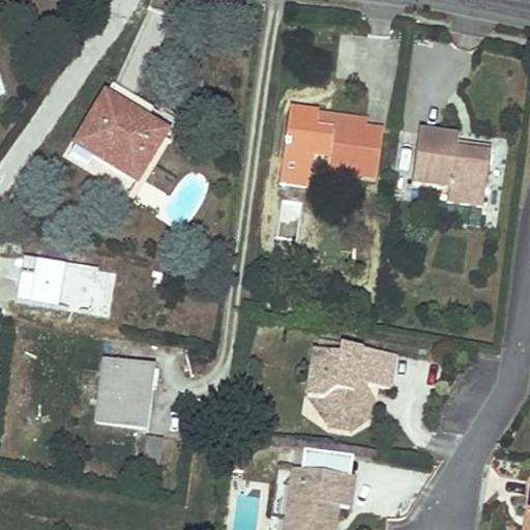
[(157,114),(113,87),(102,104),(134,122),(133,124),(141,129),(145,123),(151,126),(157,114)]
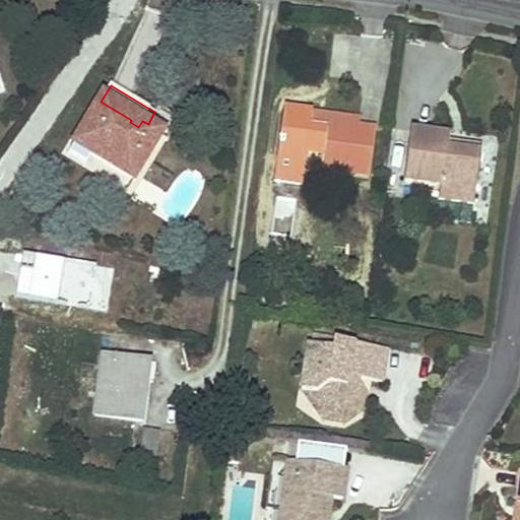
[(138,127),(130,122),(131,120),(101,102),(77,140),(92,148),(89,154),(92,155),(134,181),(163,133),(148,124),(142,121),(138,127)]
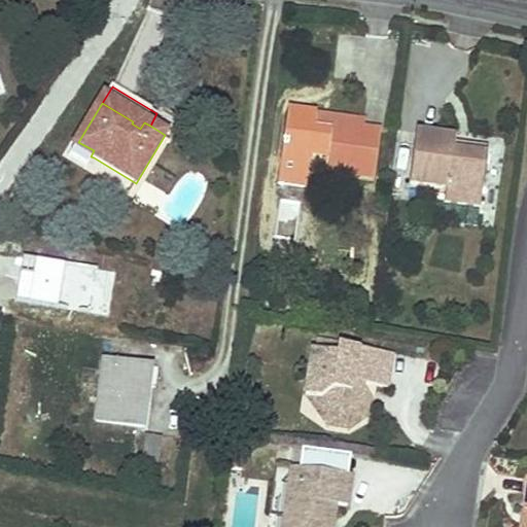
[(363,131),(331,126),(330,133),(314,131),(316,115),(288,111),(281,161),(309,165),(311,154),(327,156),(325,167),(325,171),(374,177),(381,133),(363,131)]
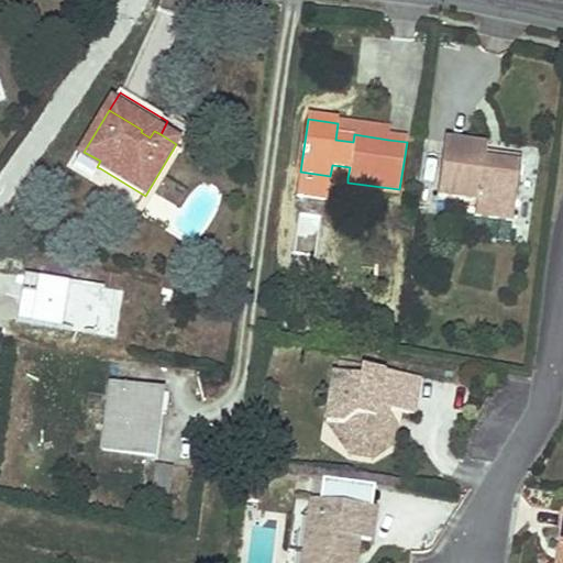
[(389,131),(338,123),(335,140),(353,142),(354,134),(388,140),(389,131)]
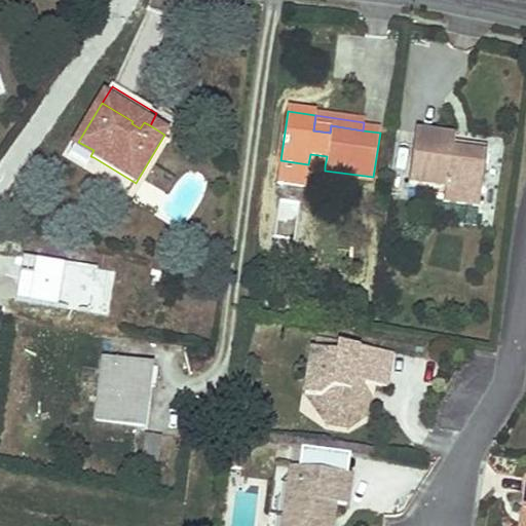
[(453,139),(415,134),(409,184),(445,188),(444,202),(479,207),(486,150),(467,148),(466,154),(452,152),(452,146),(453,139)]
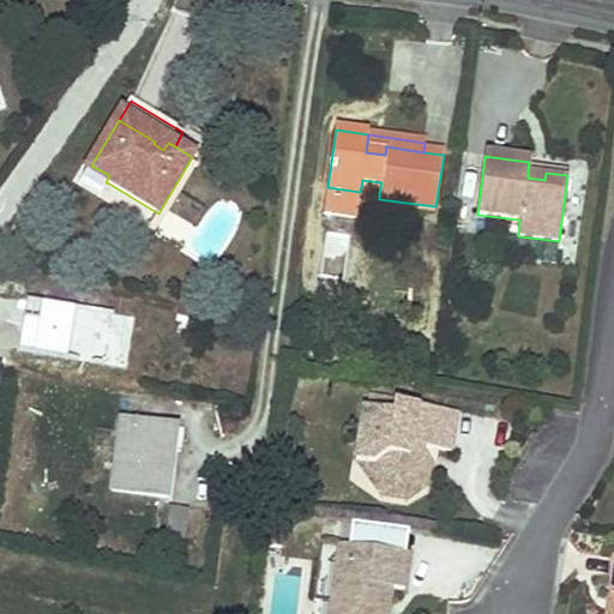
[(109,175),(91,166),(79,185),(101,197),(109,184),(106,182),(109,175)]
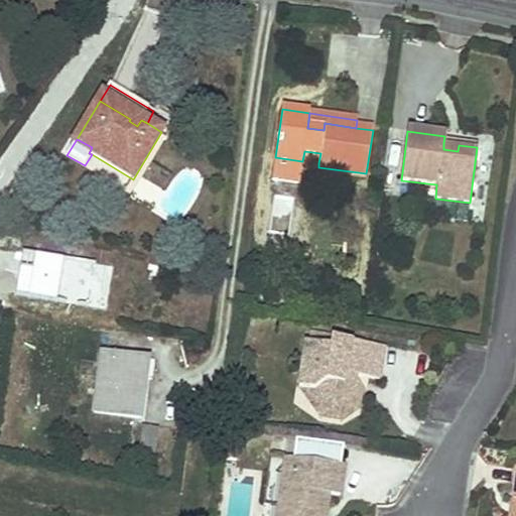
[(459,145),(443,143),(443,149),(458,151),(459,145)]
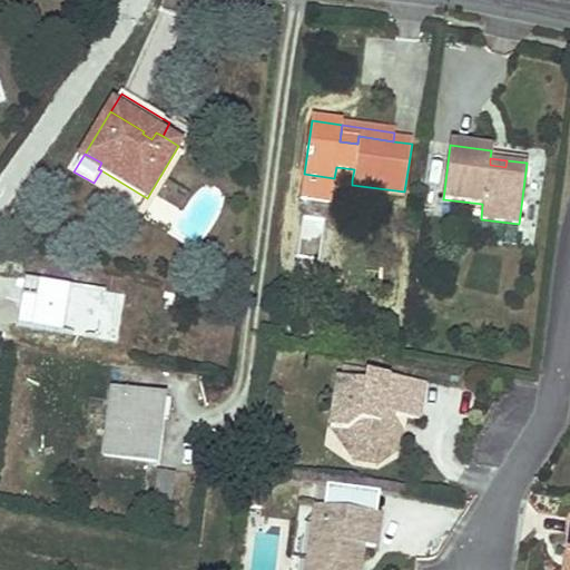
[(354,169),(336,167),(334,178),(352,180),(354,169)]
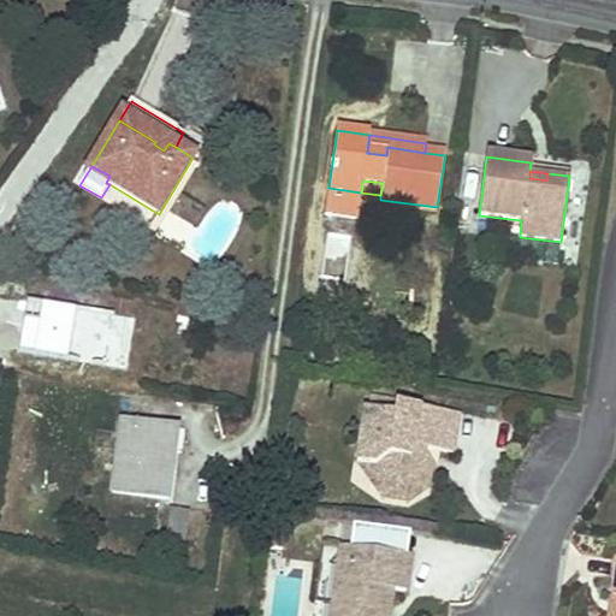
[(114,311),(45,300),(42,315),(27,313),(22,348),(106,361),(114,311)]
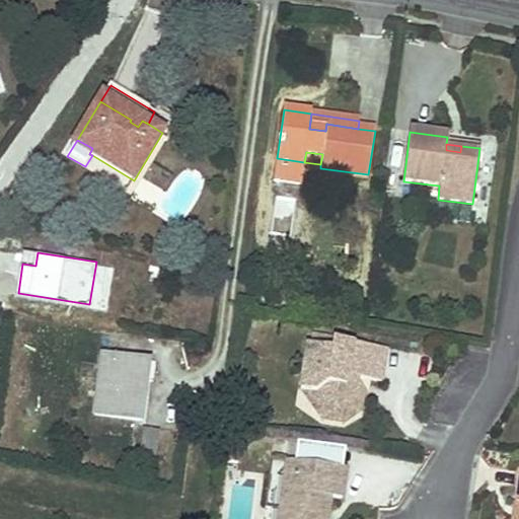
[(332,341),(313,337),(311,348),(331,351),(332,342),(332,341)]
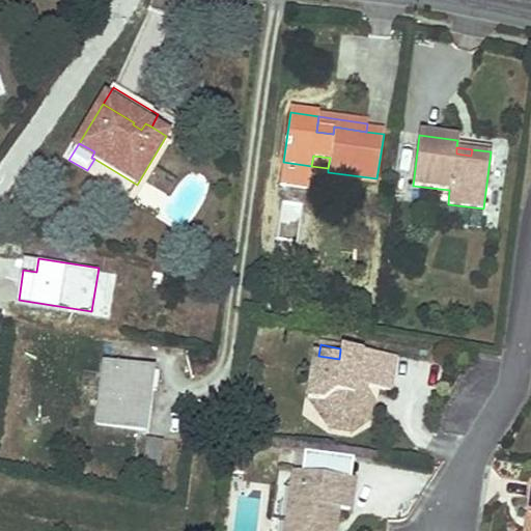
[(318,356),(314,355),(307,401),(323,403),(319,419),(364,426),(368,398),(361,397),(362,387),(370,388),(390,391),(395,359),(340,350),(339,359),(318,356)]
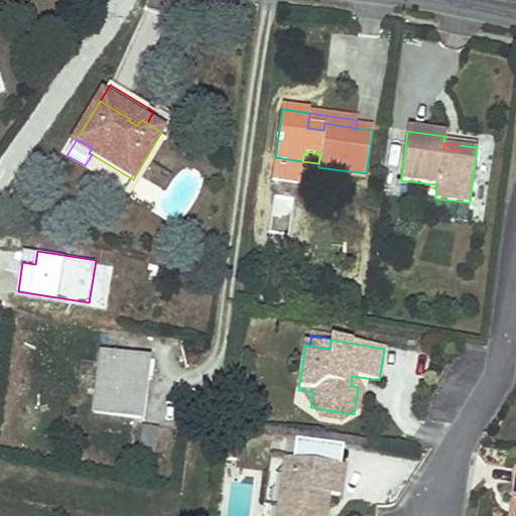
[(141,420),(145,387),(138,387),(141,359),(102,354),(94,413),(141,420)]
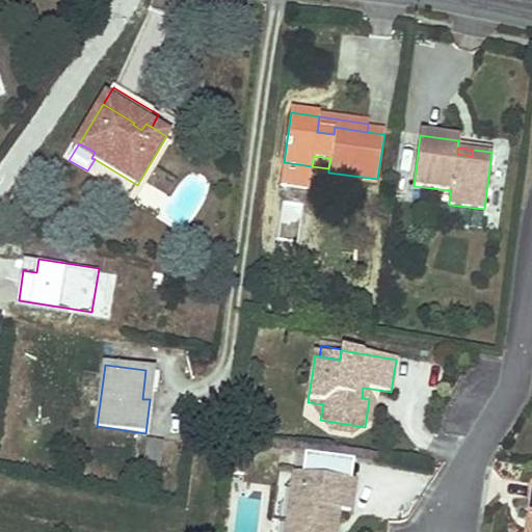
[(150,399),(153,371),(145,370),(142,399),(150,399)]
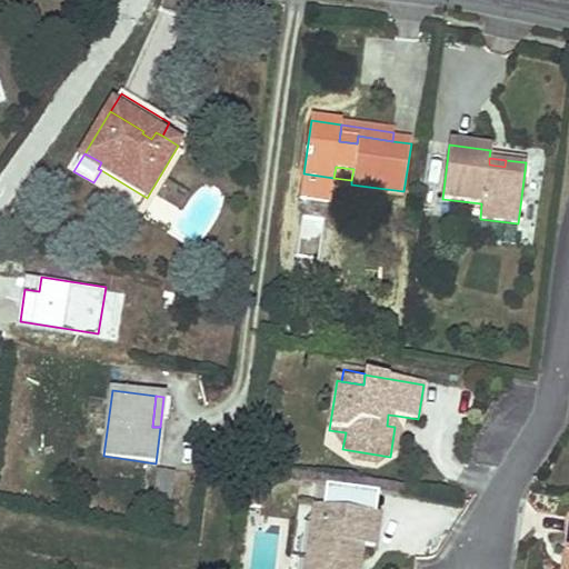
[(395,427),(397,416),(388,415),(387,426),(395,427)]
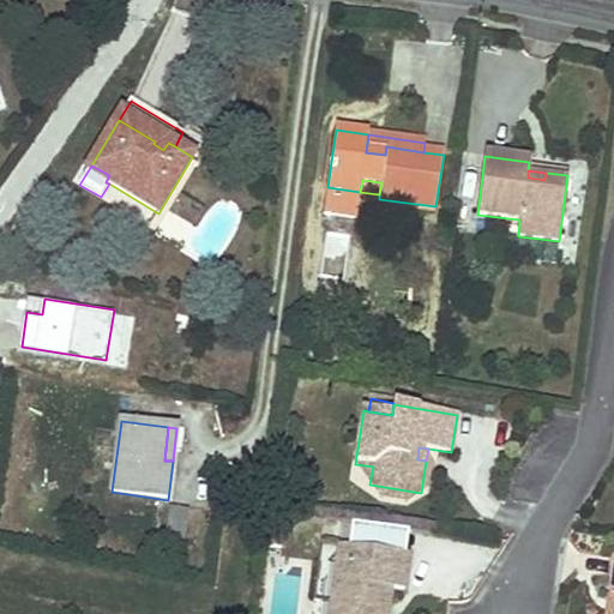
[(431,486),(433,470),(426,461),(421,493),(431,486)]
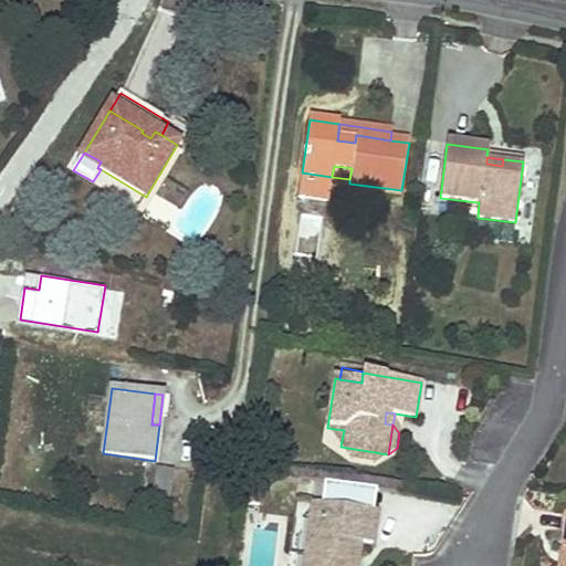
[(341,447),(344,430),(327,428),(348,459),(375,463),(388,454),(341,447)]
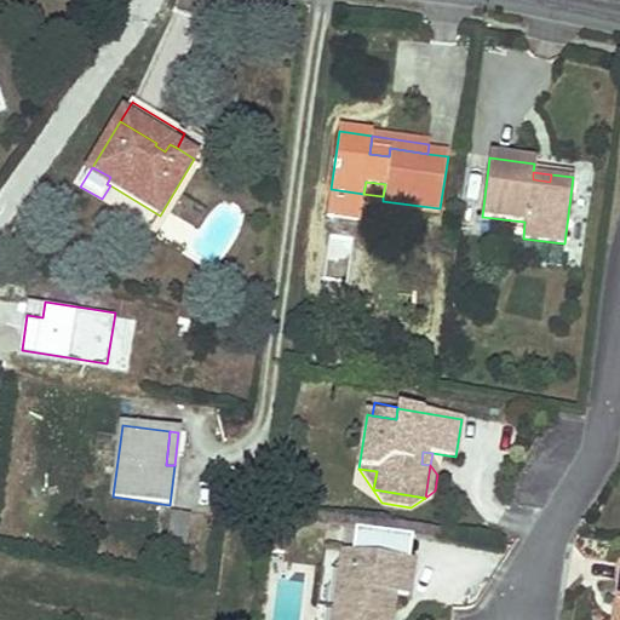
[(171,514),(166,551),(184,554),(189,516),(171,514)]
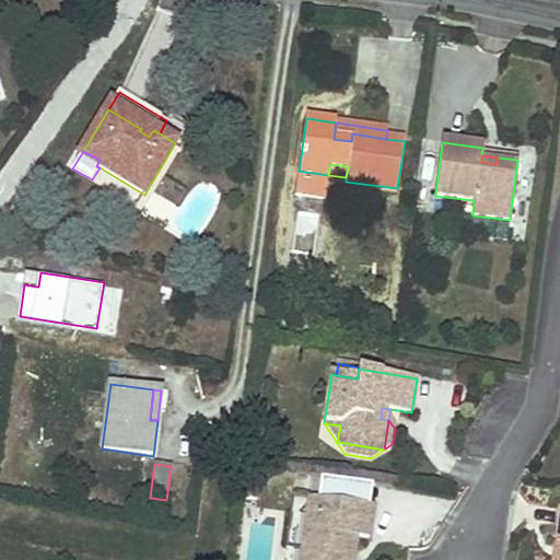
[(353,500),(370,500),(370,479),(353,479),(353,500)]
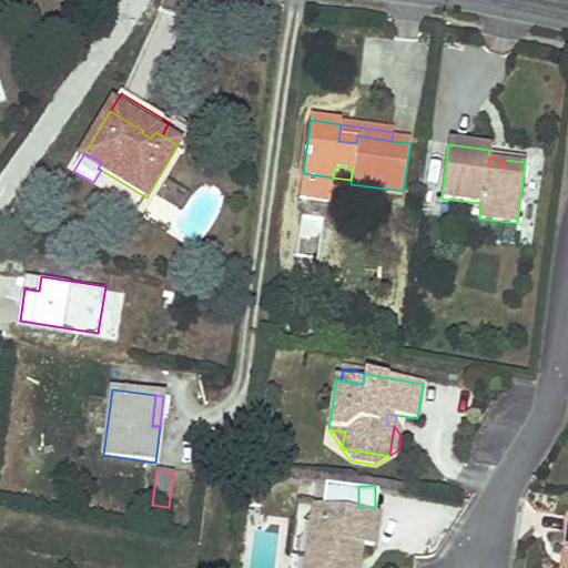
[(435,527),(450,530),(455,509),(387,493),(374,544),(428,557),(435,527)]
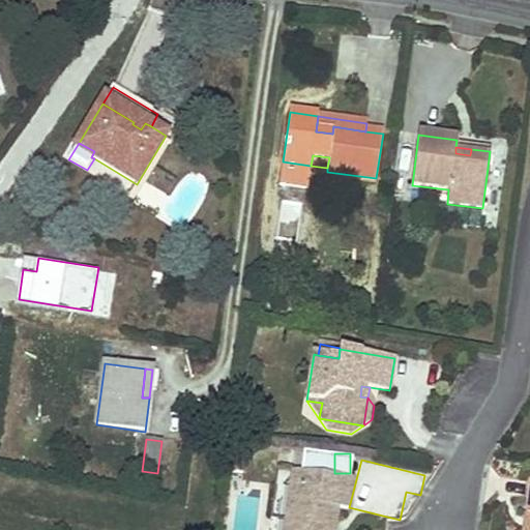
[(312,472),(293,469),(291,480),(311,483),(312,472)]
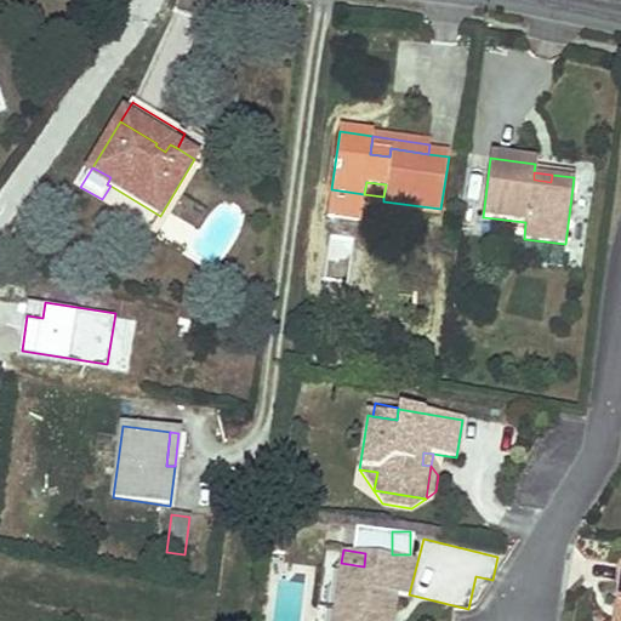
[(414,560),(365,553),(364,567),(341,563),(332,620),(387,620),(391,594),(397,596),(409,597),(414,560)]
